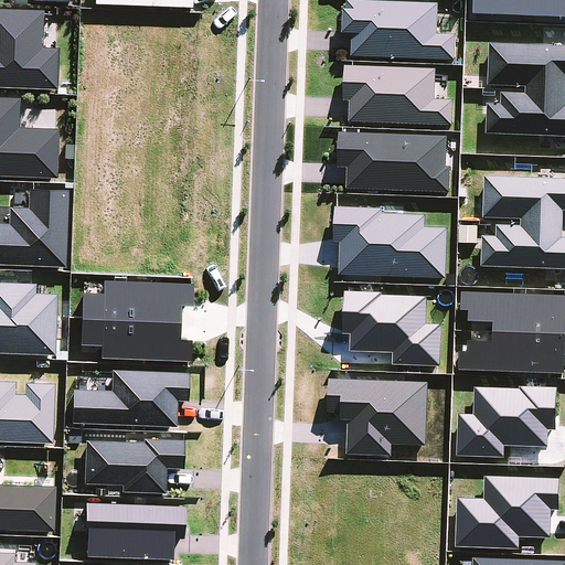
[(439,2),(375,0),(344,0),(344,33),(352,33),(351,55),(455,60),(456,34),(437,33),(439,2)]
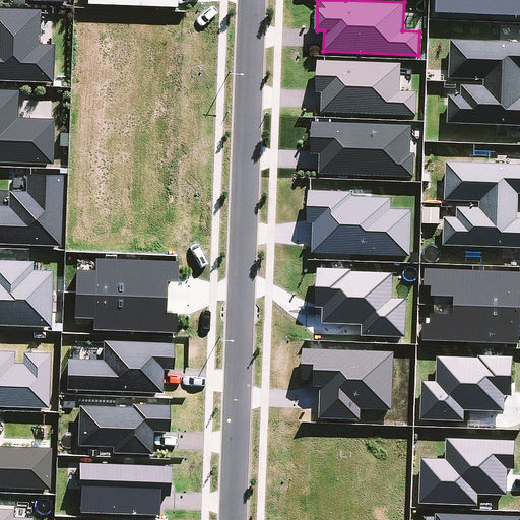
[(41,8),(0,6),(0,78),(53,80),(55,43),(40,42),(41,8)]
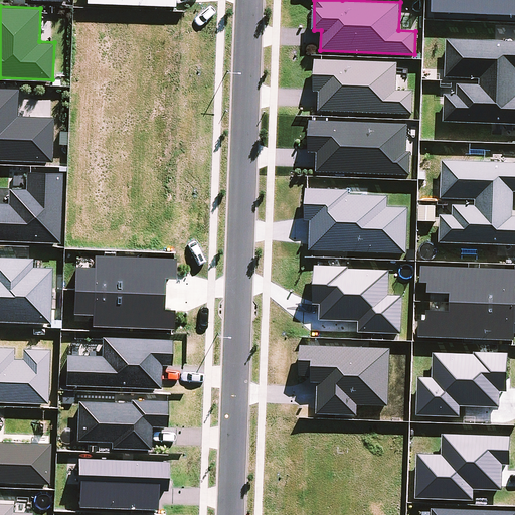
[(457,94),(444,93),(443,122),(514,124),(514,41),(447,39),(446,77),(479,78),(478,84),(457,83),(457,94)]
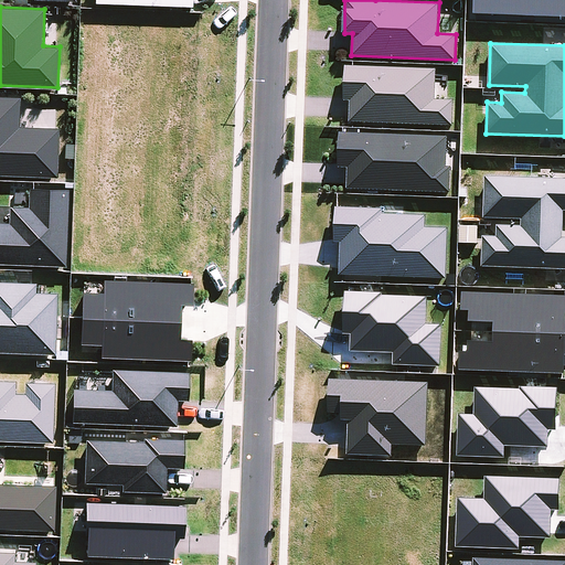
[(350,121),(452,125),(452,99),(436,98),(437,68),(345,65),(344,100),(350,100),(350,121)]
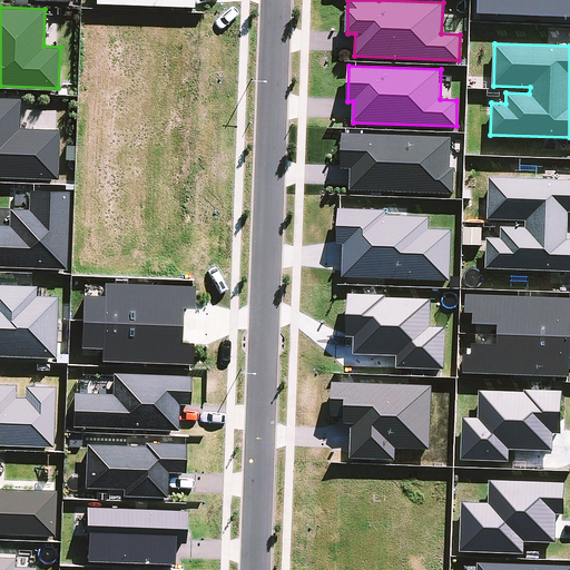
[(20,97),(0,96),(0,175),(58,177),(59,128),(19,127),(20,97)]
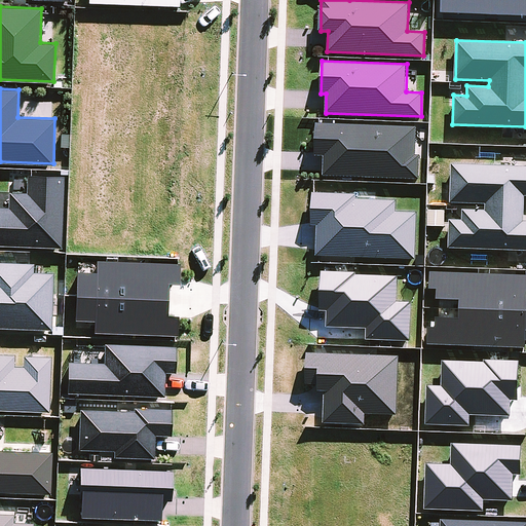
[(315,154),(324,154),(323,176),(416,179),(418,125),(316,122),(315,154)]
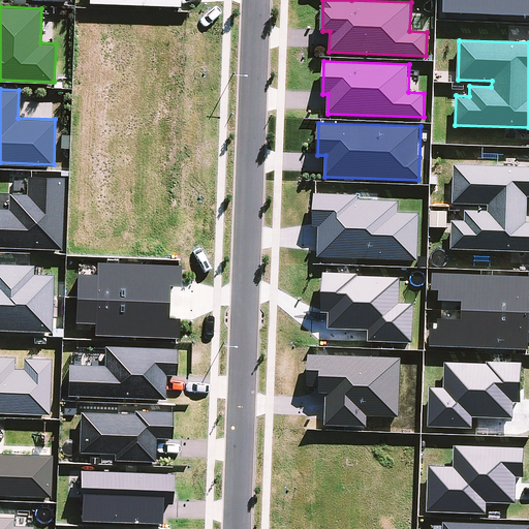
[(528,165),(454,163),(453,204),(489,205),(488,211),(464,210),(464,220),(452,219),(450,249),(528,251),(528,221),(527,221),(528,196),(528,165)]
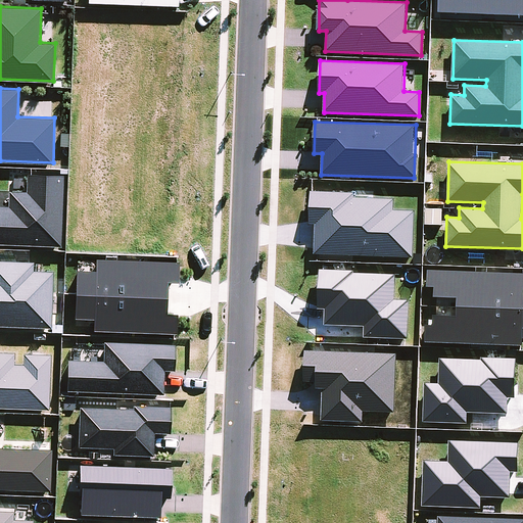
[(27,172),(27,190),(8,190),(7,204),(0,203),(0,242),(61,245),(63,173),(27,172)]
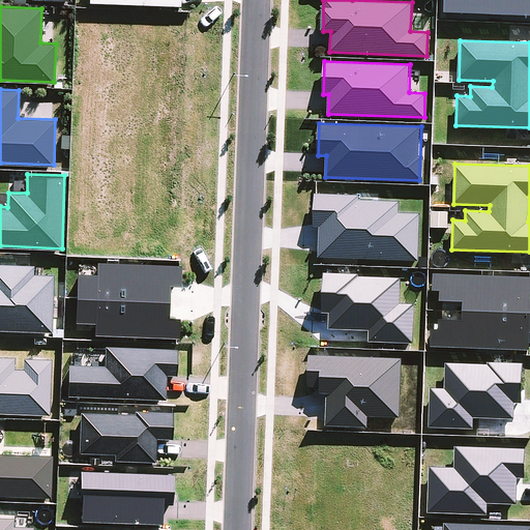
[(318,258),(418,264),(421,213),(400,211),(400,199),(316,194),(314,227),(320,227),(318,258)]
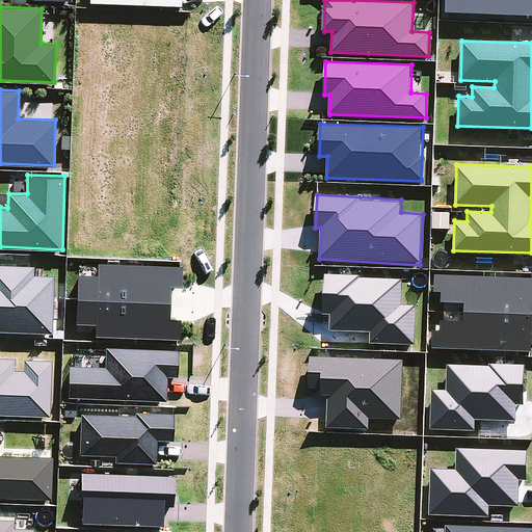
[(96,322),(95,335),(178,338),(179,312),(170,311),(171,286),(182,286),(182,265),(98,262),(97,273),(77,273),(76,322),(96,322)]
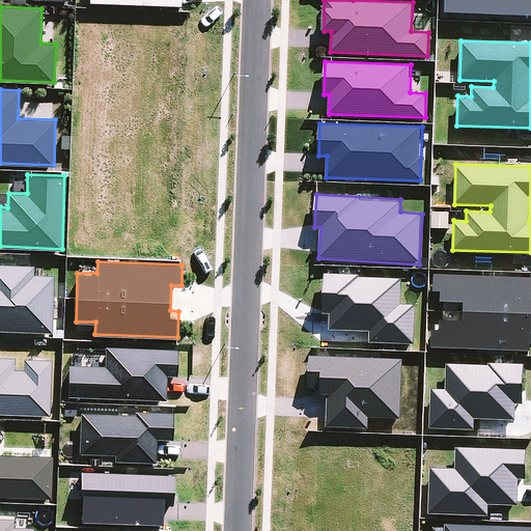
[(34,264),(0,262),(0,330),(52,333),(55,274),(33,273),(34,264)]
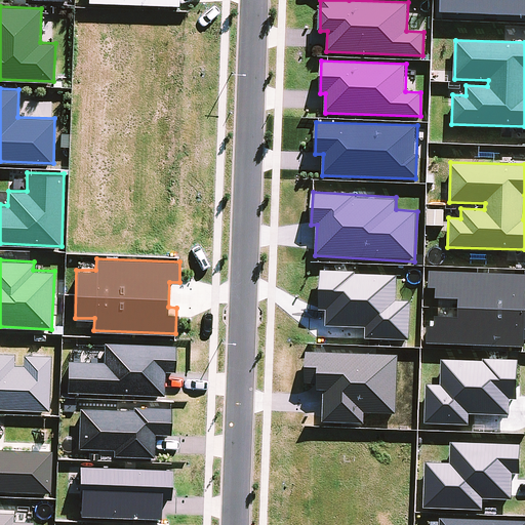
[(524,273),(430,270),(429,297),(459,298),(458,317),(428,316),(427,344),(524,347),(524,328),(524,327),(524,273)]
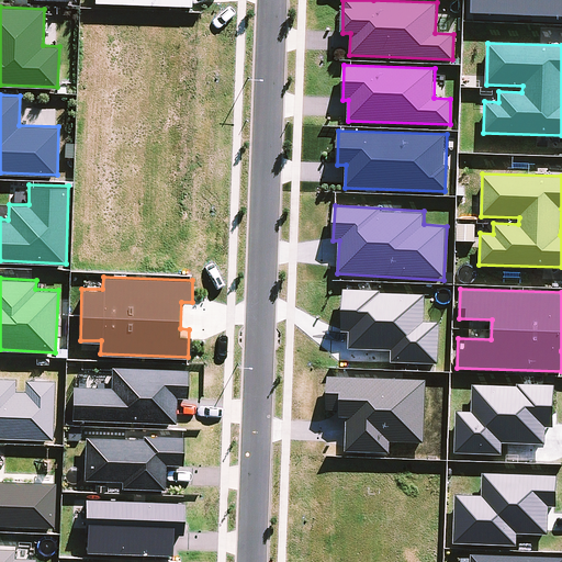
[(188,396),(188,369),(110,367),(110,386),(74,385),(72,419),(176,422),(176,396),(188,396)]
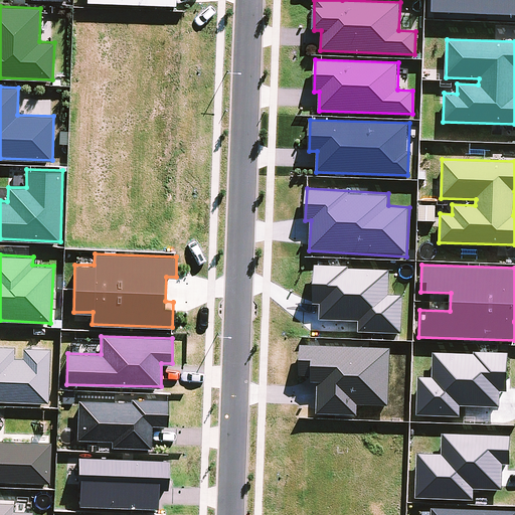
[(14,345),(0,344),(0,398),(49,400),(50,347),(14,346),(14,345)]
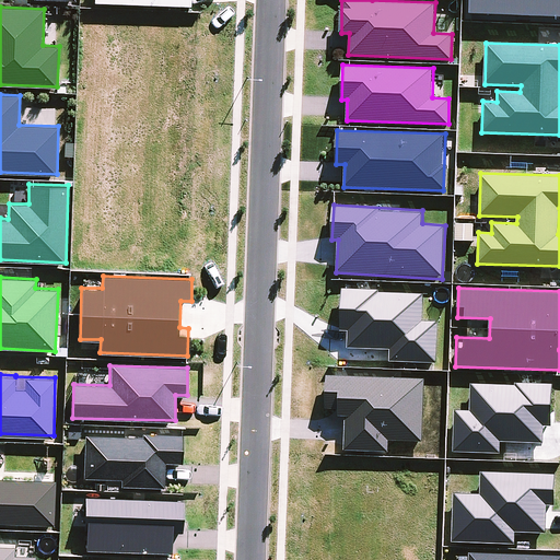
[(346,408),(343,450),(388,452),(388,439),(423,441),(426,378),(326,374),(325,408),(346,408)]
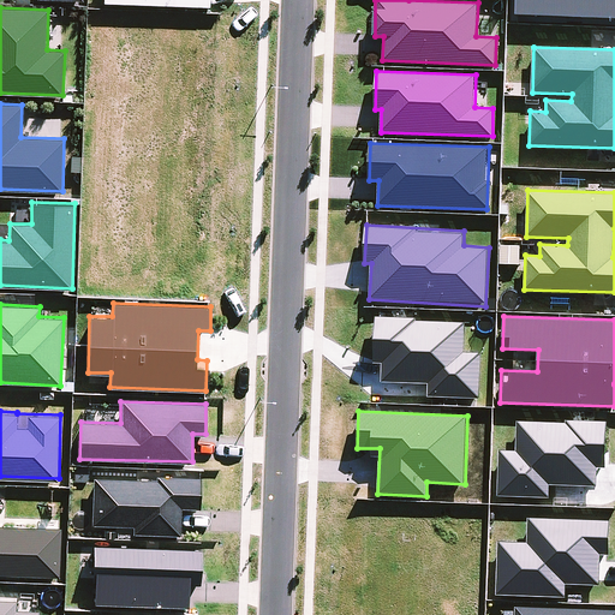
[(133,533),(180,532),(180,507),(201,507),(199,476),(93,477),(93,525),(133,524),(133,533)]
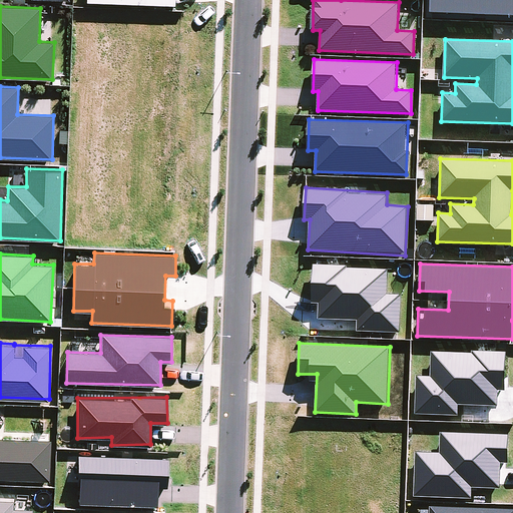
[(0,478),(49,480),(51,439),(0,437),(0,478)]
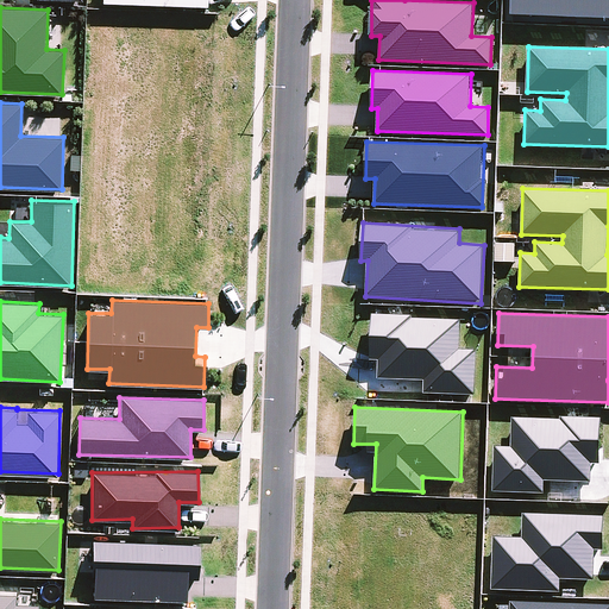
[(188,577),(199,578),(200,542),(93,539),(92,597),(187,600),(188,577)]
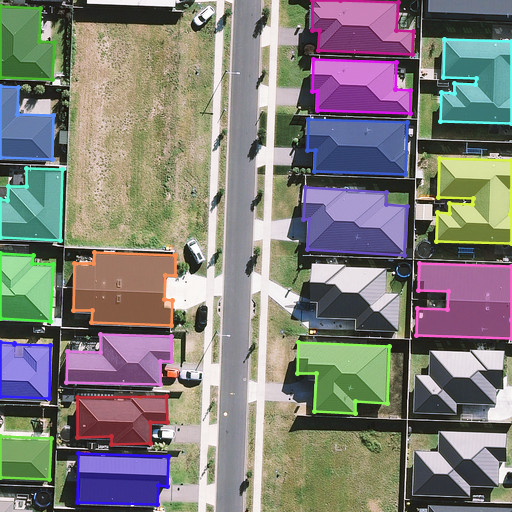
[(13,497),(0,496),(0,511),(32,511),(32,508),(13,497)]
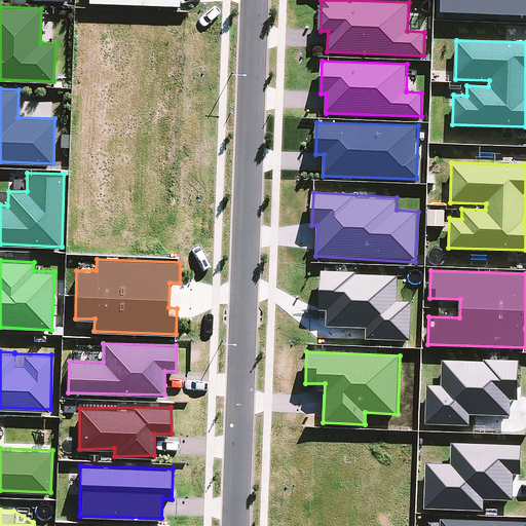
[(525,525),(525,521),(442,517),(441,525),(525,525)]
